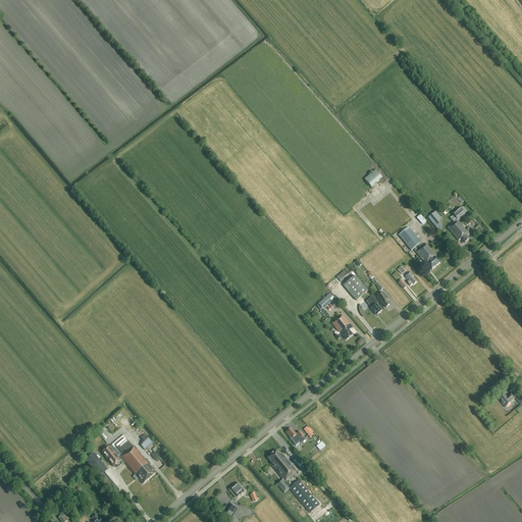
[(371,189),(382,179),(375,170),(364,179),(371,189)]
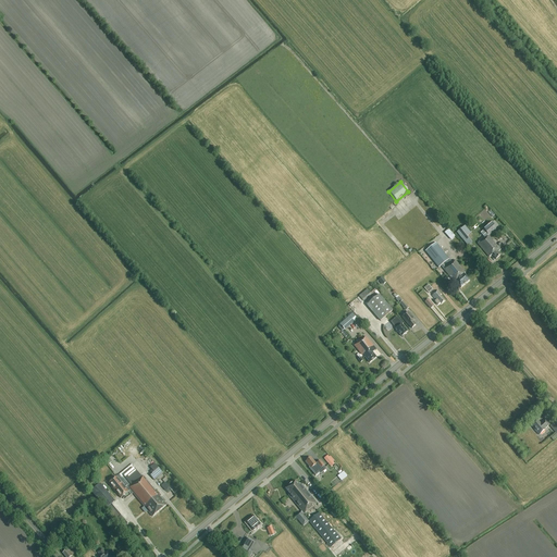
[(500,256),(498,252),(500,250),(489,236),(496,230),(492,224),(485,230),(489,234),(478,244),(489,258),(492,255),(496,260),(500,256)]
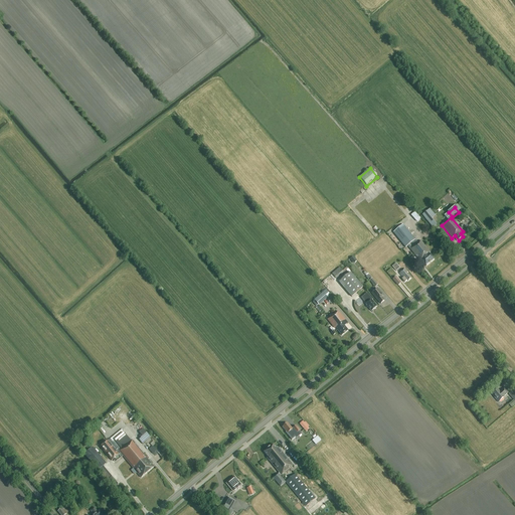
[(417,221),(422,218),(417,211),(413,214),(417,221)]
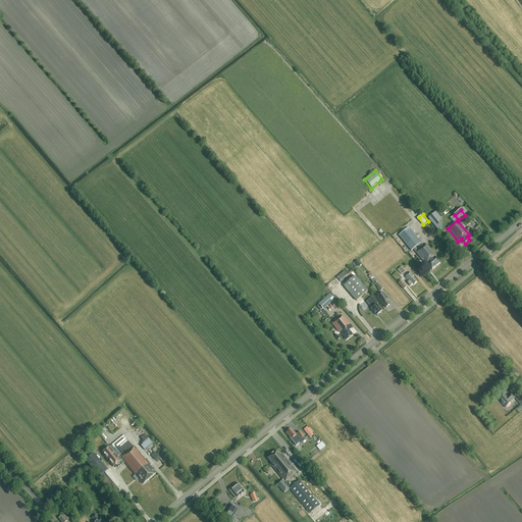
[(421,244),(409,228),(399,237),(411,252),(413,250),(416,253),(425,265),(426,263),(432,270),(439,263),(434,257),(436,256),(426,245),(423,247),(421,244)]
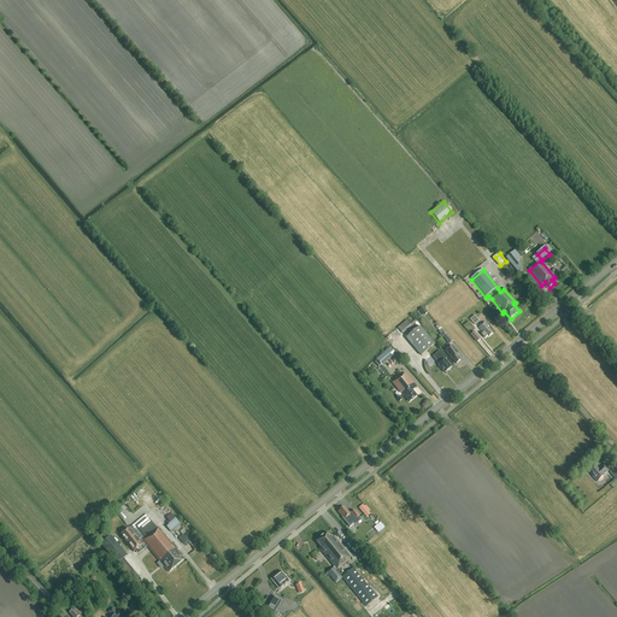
[(403,335),(416,323),(415,321),(410,324),(407,321),(398,329),(403,335)]
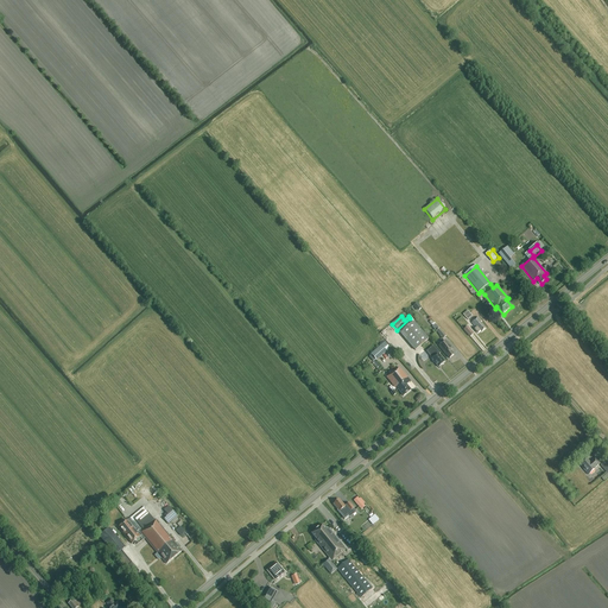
[(481,333),(486,329),(480,323),(481,322),(477,317),(472,323),(475,327),(474,328),(475,329),(474,330),(477,334),(481,331),(481,333)]
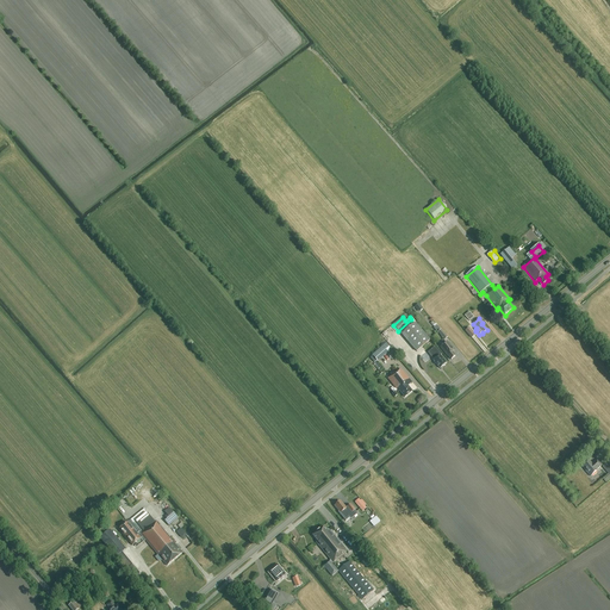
[(417,353),(430,341),(415,323),(402,335),(417,353)]
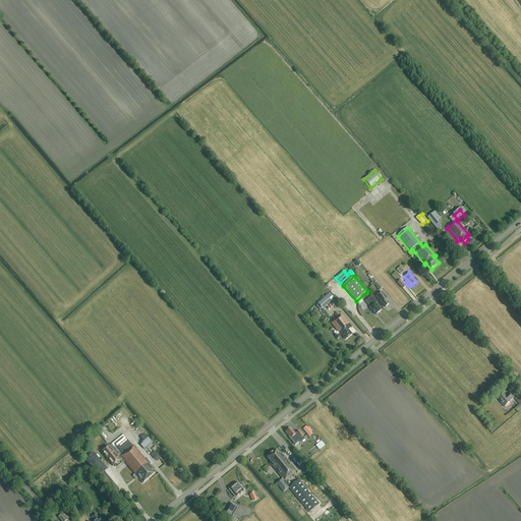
[(403,289),(406,286),(401,280),(397,283),(403,289)]
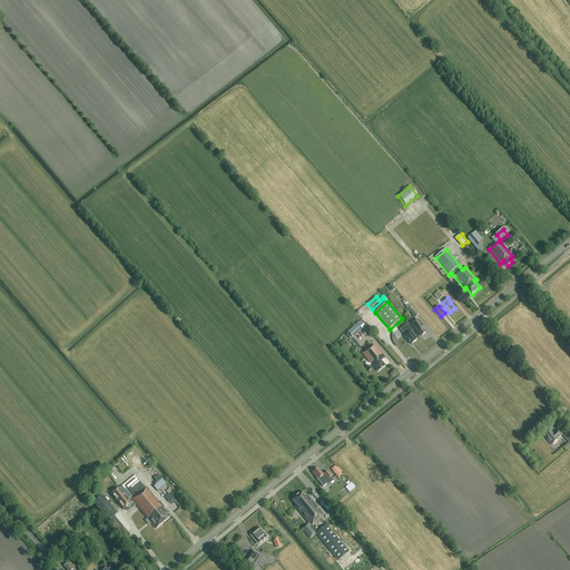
[(418,333),(421,337),(425,333),(423,330),(424,328),(418,320),(411,325),(418,334),(418,333)]
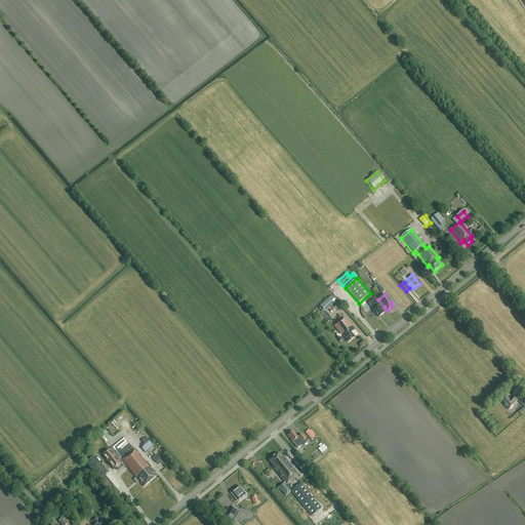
[(325,312),(336,301),(332,296),(320,307),(324,311),(325,312)]
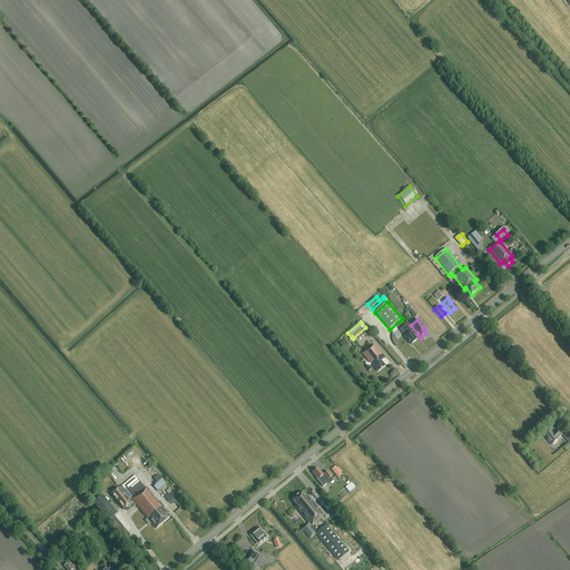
[(416,340),(411,333),(412,332),(406,324),(400,330),(404,335),(405,334),(406,336),(405,337),(411,344),(416,340)]
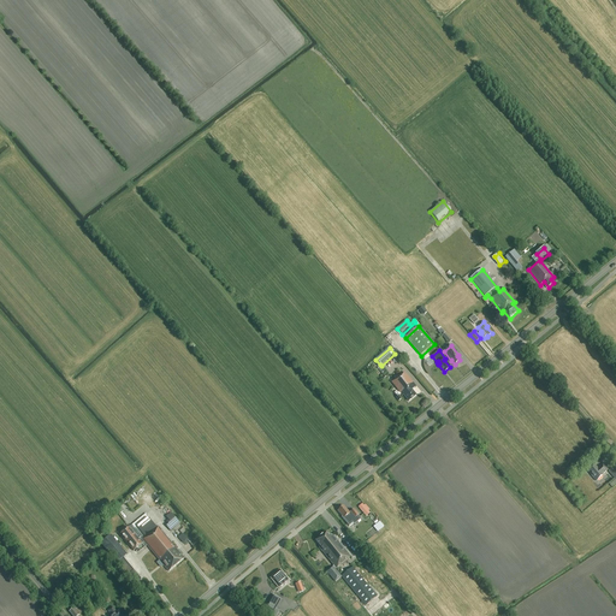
[(416,396),(412,390),(416,388),(404,373),(391,383),(403,396),(408,402),(416,396)]
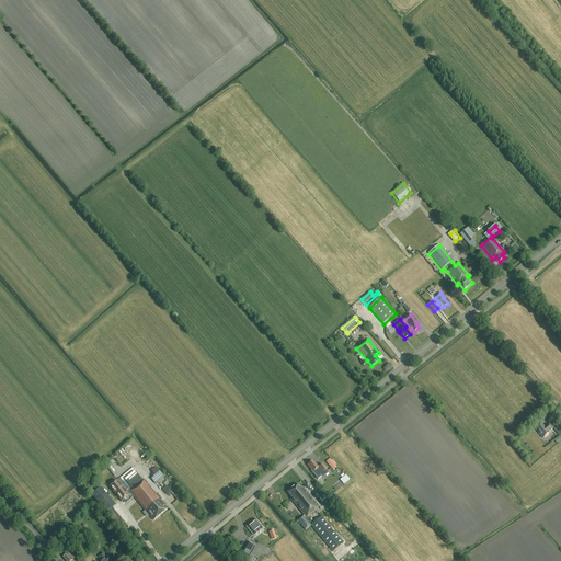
[(553,428),(549,423),(545,427),(541,424),(536,430),(538,433),(538,434),(542,439),(550,433),(549,432),(553,428)]
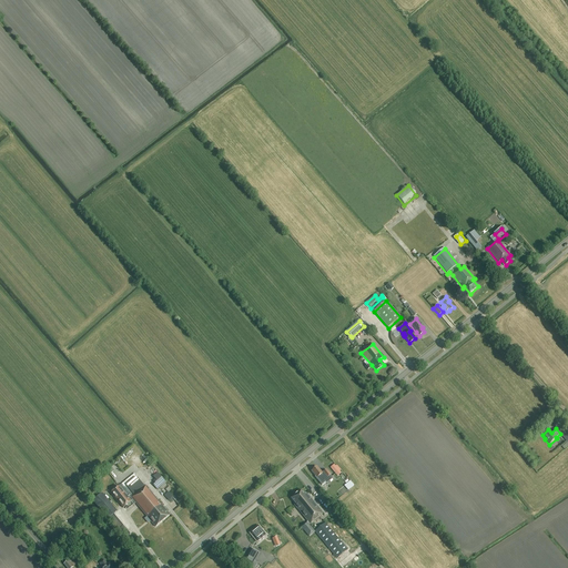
[(334,464),(331,467),(337,476),(342,473),(334,464)]
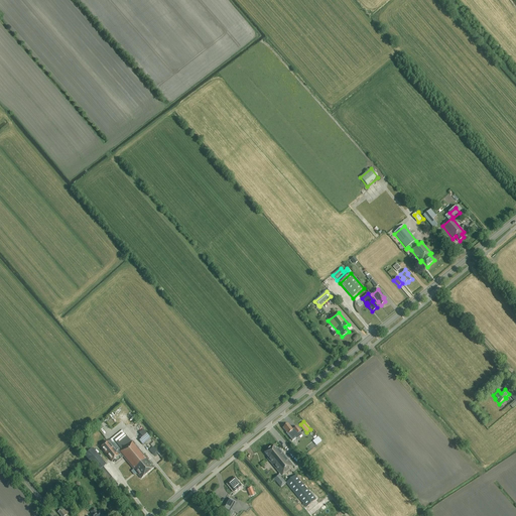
[(283,428),(287,433),(286,433),(292,440),(296,438),(297,439),(302,434),(300,431),(296,426),(293,430),(288,424),(286,425),(285,425),(283,427),(283,428)]
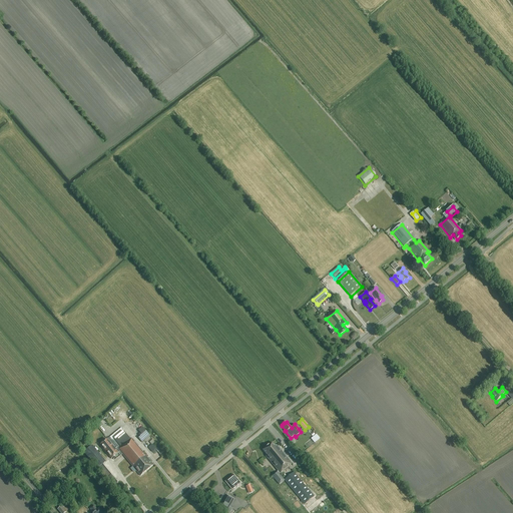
[(142,443),(149,437),(142,428),(138,431),(140,433),(138,435),(140,437),(138,439),(142,443)]
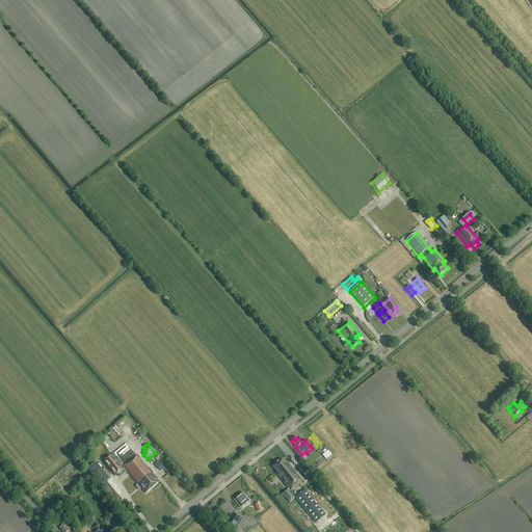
[(104,462),(115,476),(123,470),(125,469),(145,494),(159,482),(136,455),(123,466),(123,467),(122,468),(111,455),(104,462)]
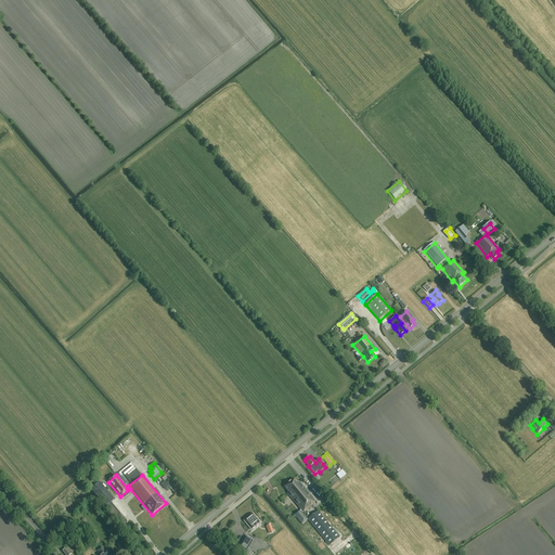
[(299,482),(298,483),(295,479),(285,488),(289,492),(287,494),(300,510),(295,515),(302,525),(308,520),(301,514),(315,502),(299,482)]
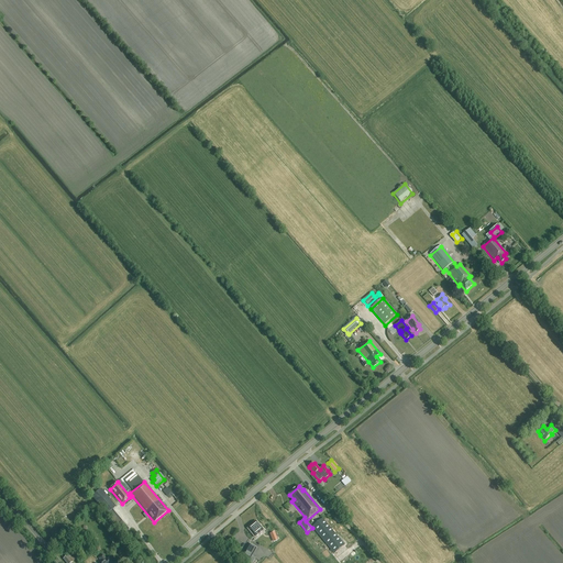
[(169,496),(173,493),(175,496),(178,493),(174,488),(172,490),(168,487),(165,490),(169,496)]
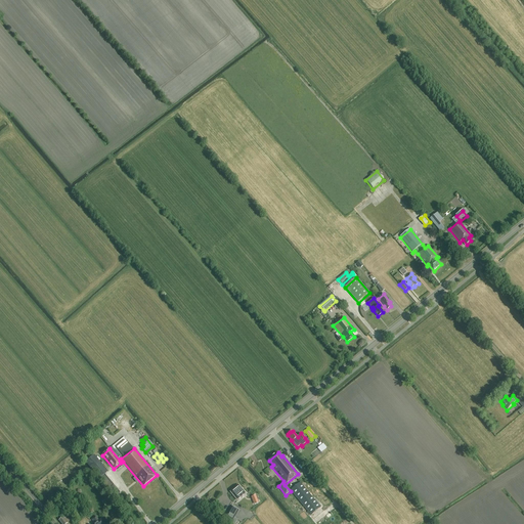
[(86,462),(99,479),(107,472),(94,455),(86,462)]
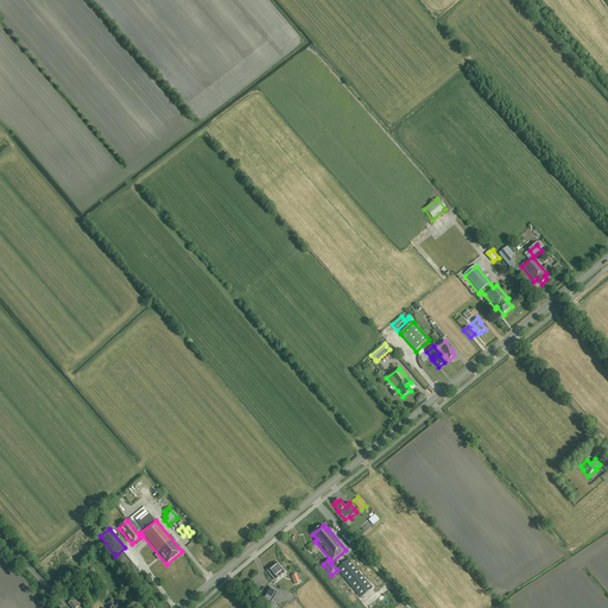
[(361,599),(372,589),(348,559),(337,569),(361,599)]
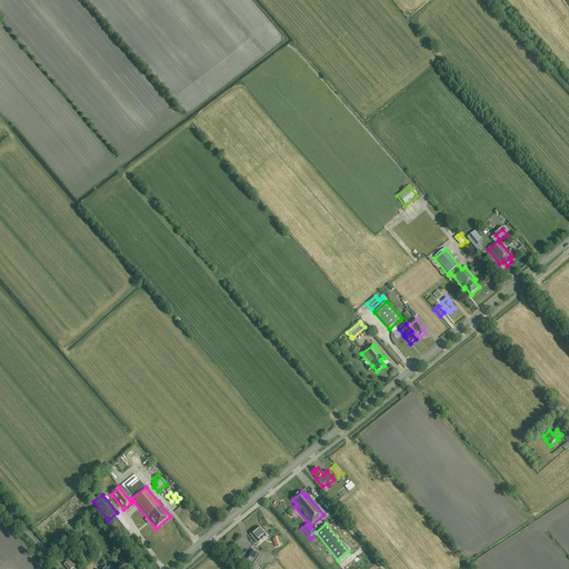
[(259,527),(250,535),(258,543),(267,536),(259,527)]
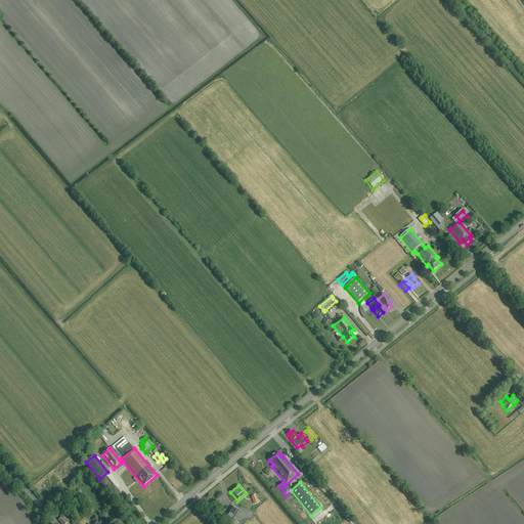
[(226,508),(233,500),(223,490),(216,497),(226,508)]
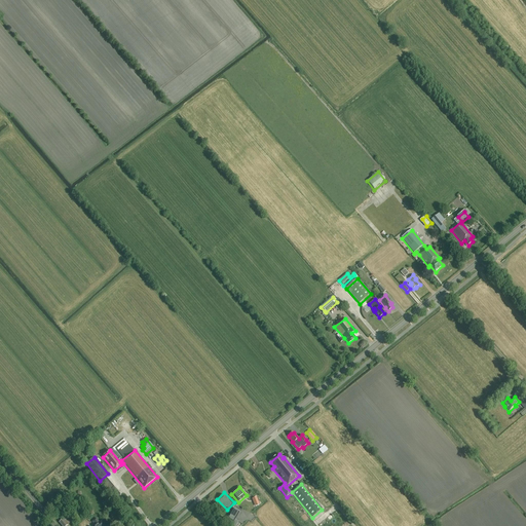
[(233,509),(227,520),(233,523),(230,525),(235,525),(238,522),(235,520),(240,513),(233,509)]
